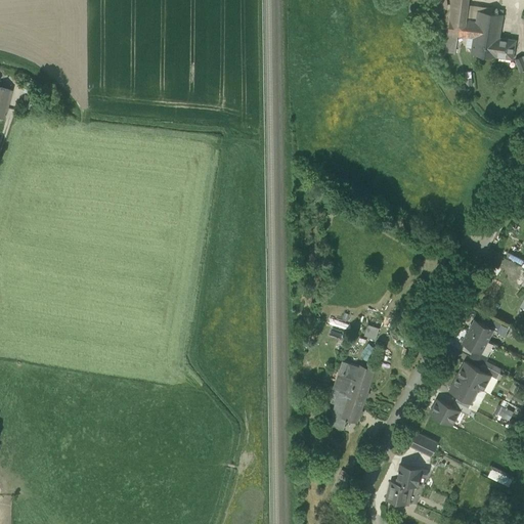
[(446,0),(434,0),(437,13),(448,11),(446,0)]
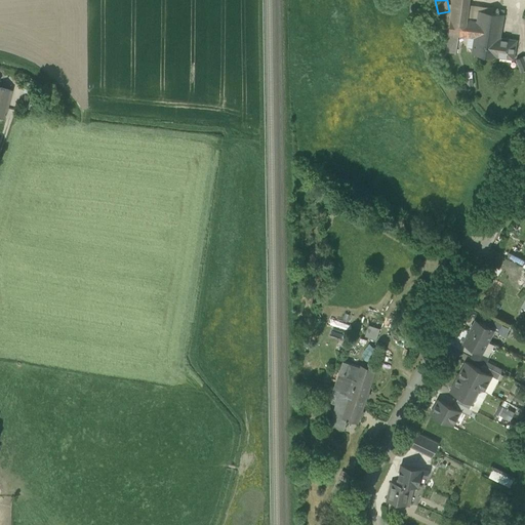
[(452,0),(449,34),(458,36),(468,37),(474,38),(475,33),(477,22),(468,19),(469,5),(469,0),(452,0)]
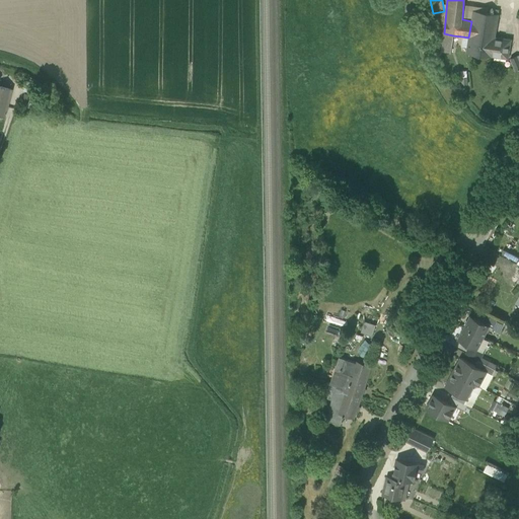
[(488,8),(463,5),(462,19),(471,21),(473,11),(487,13),(488,8)]
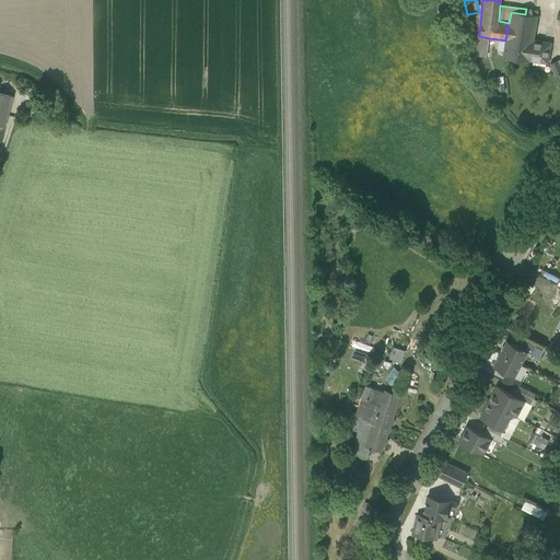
[(534,39),(538,15),(525,14),(511,12),(509,23),(506,35),(534,39)]
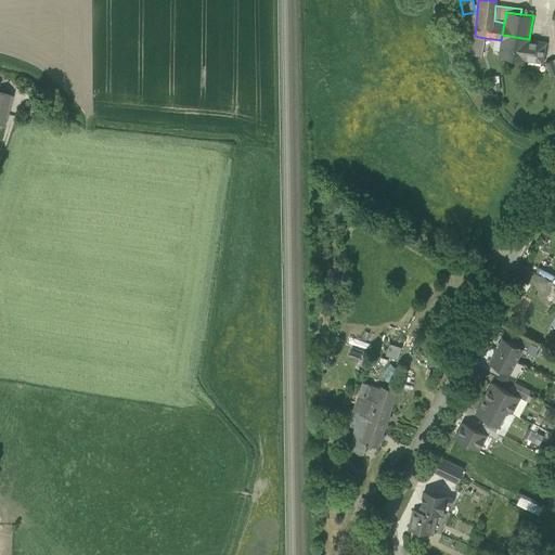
[(499,56),(543,63),(546,42),(529,39),(502,35),(501,40),(500,51),(499,56)]
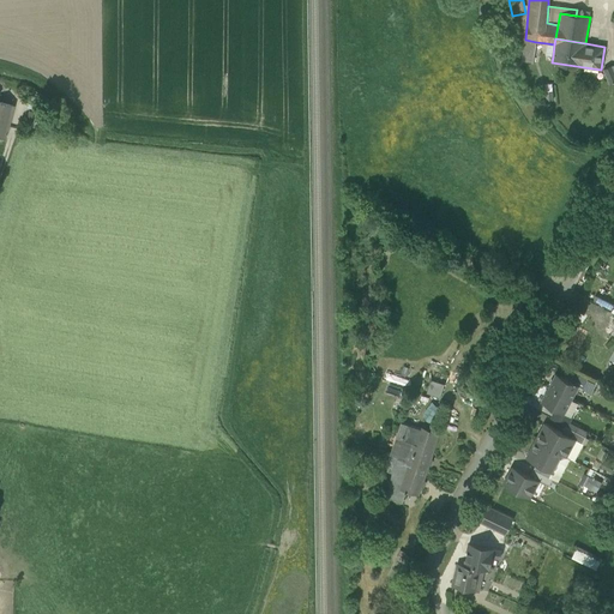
[(534,62),(536,42),(525,40),(523,61),(534,62)]
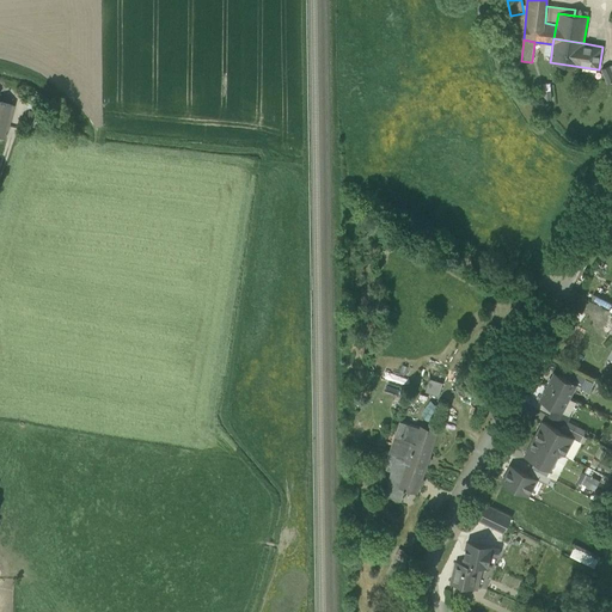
[(611,65),(601,69),(607,84),(611,81),(611,65)]
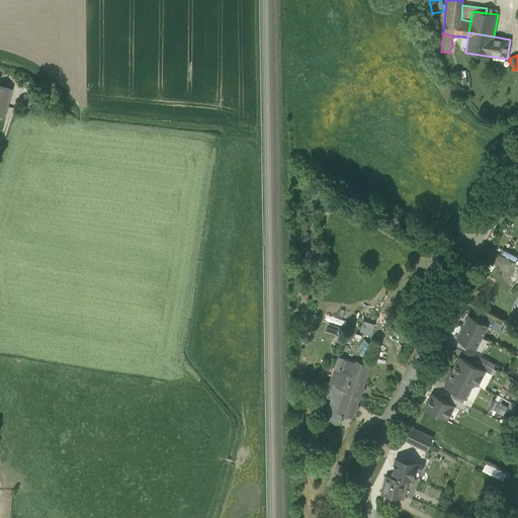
[(0,115),(3,116),(10,89),(0,85),(0,115)]
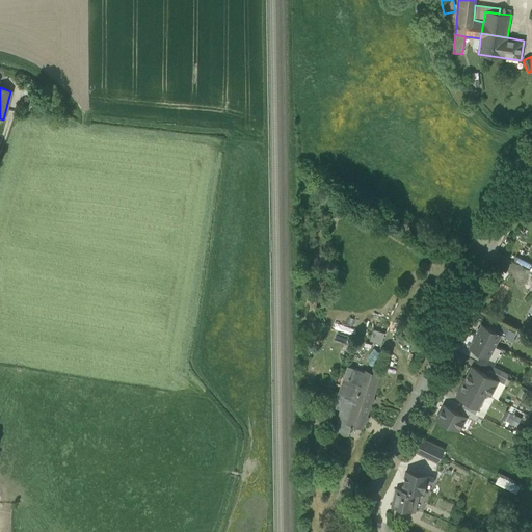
[(501,335),(505,337),(510,327),(499,322),(495,330),(501,334),(501,335)]
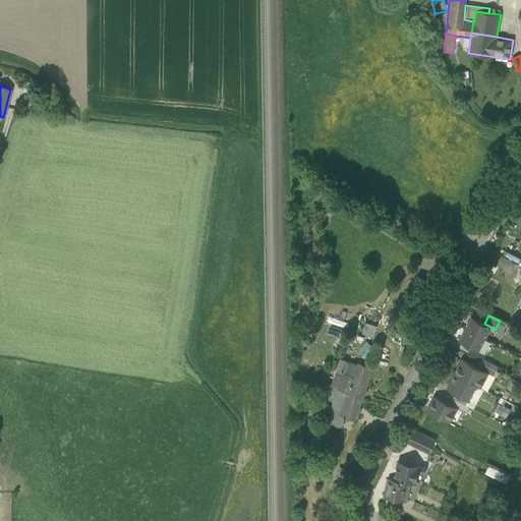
[(472,317),(466,329),(484,339),(490,328),(490,327),(484,324),(472,317)]
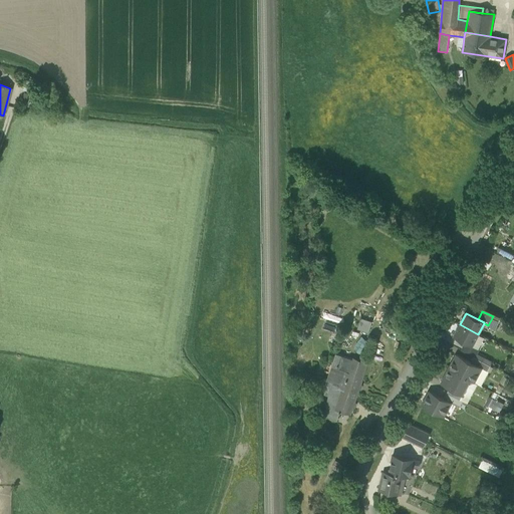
[(359,329),(367,332),(370,321),(362,319),(361,320),(359,329)]
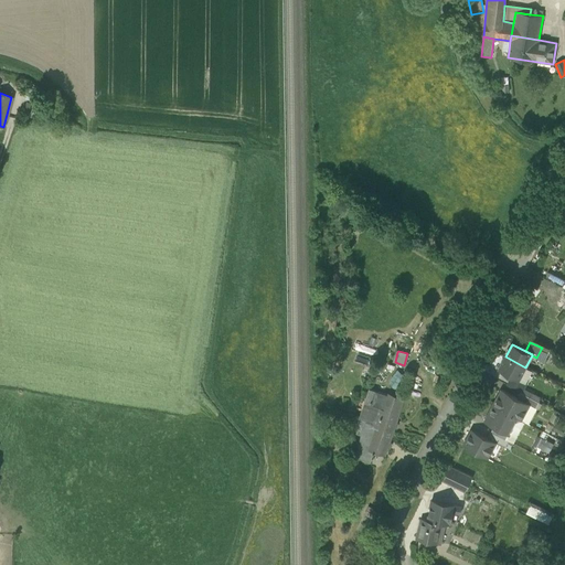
[(519,380),(525,368),(505,356),(499,369),(512,376),(519,380)]
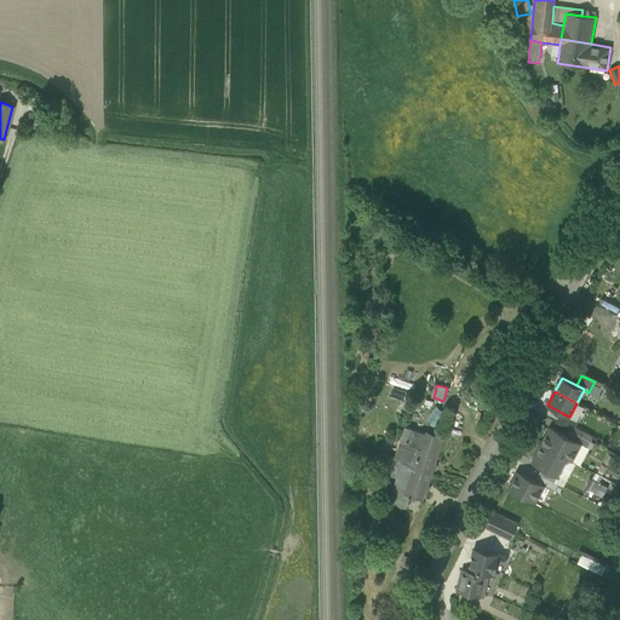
[(557,423),(570,430),(572,430),(577,420),(569,417),(562,413),(557,423)]
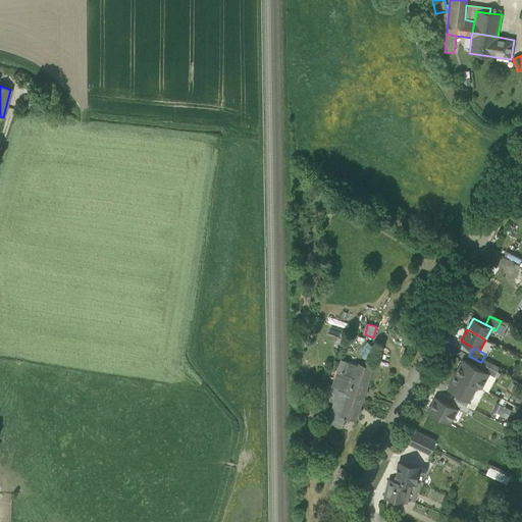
[(463,360),(456,374),(477,385),(477,386),(481,387),(488,373),(478,367),(463,360)]
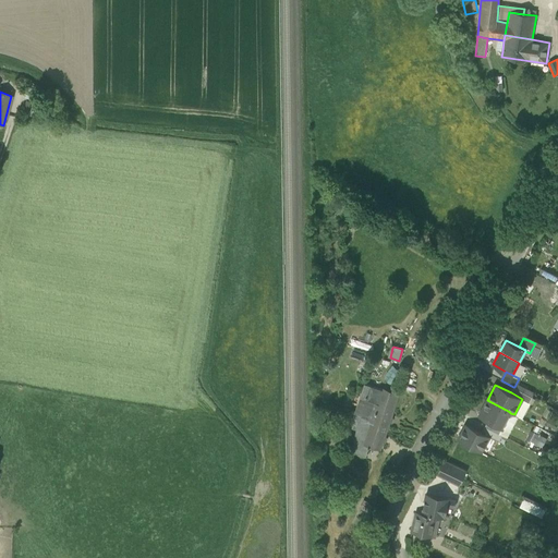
[(364,392),(355,419),(367,423),(368,420),(388,426),(395,409),(393,409),(398,395),(371,386),(368,393),(364,392)]
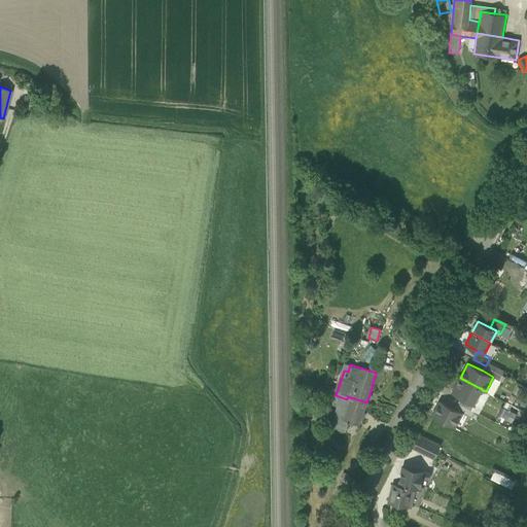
[(502,375),(486,365),(485,365),(483,371),(493,377),(499,380),(502,375)]
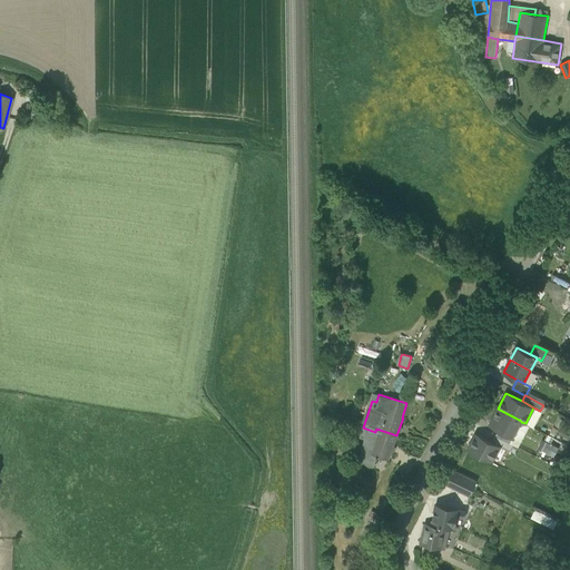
[(513,436),(521,422),(521,421),(498,409),(489,424),(499,429),(513,436)]
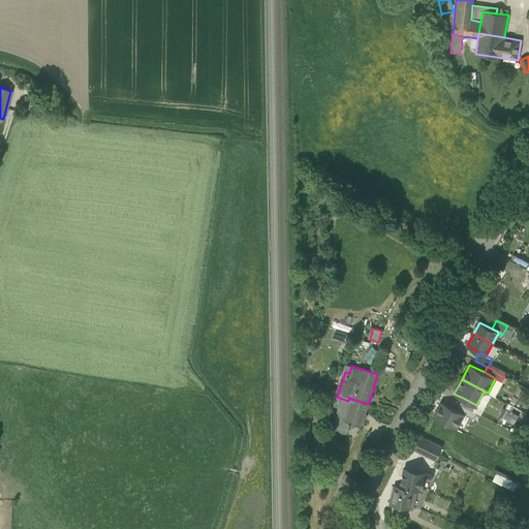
[(340,408),(337,418),(349,423),(361,427),(368,404),(349,398),(348,401),(337,397),(334,406),(340,408)]
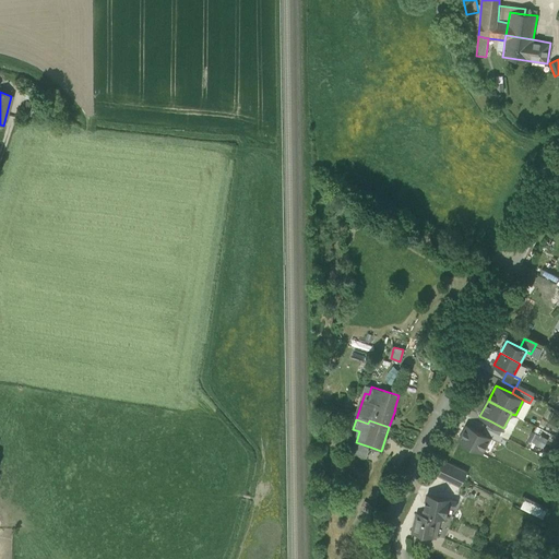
[(489,420),(486,427),(500,435),(503,428),(489,420)]
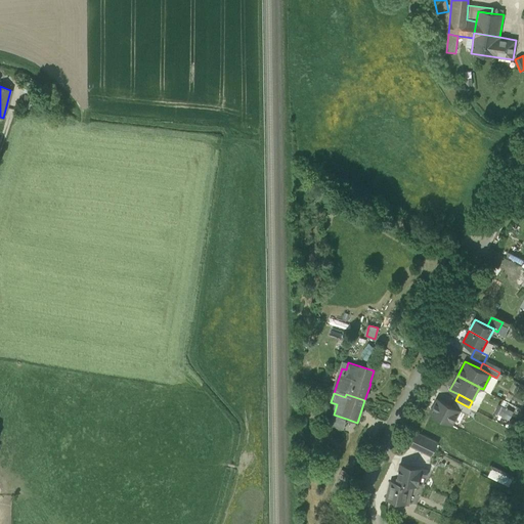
[(430,412),(451,425),(460,410),(452,406),(437,398),(430,412)]
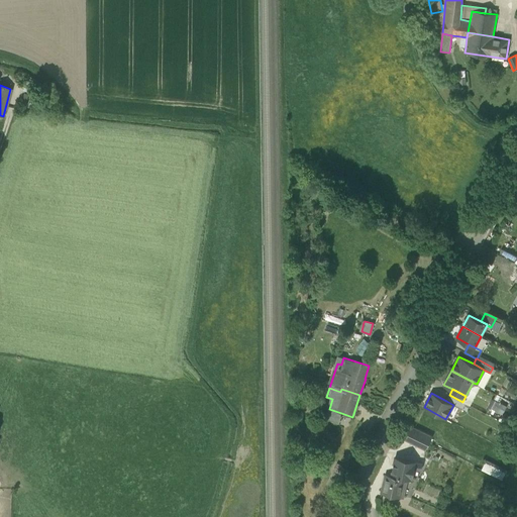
[(466,403),(462,402),(449,395),(446,401),(453,405),(462,409),(466,403)]
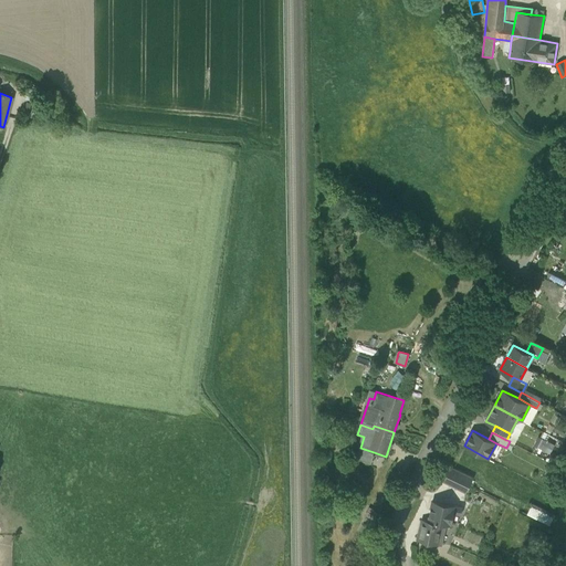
[(370,463),(374,452),(360,448),(356,459),(370,463)]
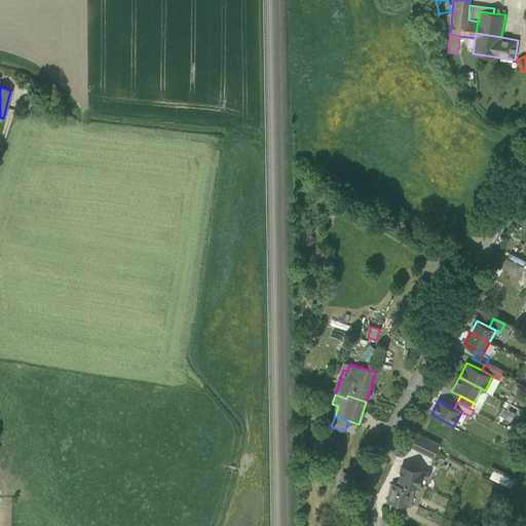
[(411,446),(434,457),(440,445),(417,434),(411,446)]
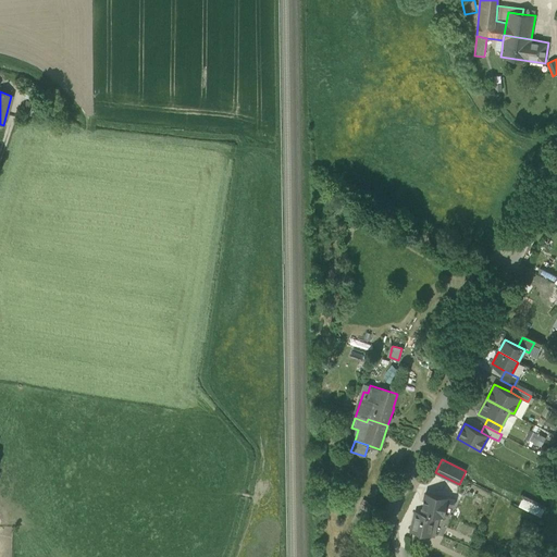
[(421,511),(421,512),(440,516),(444,517),(447,505),(448,497),(425,493),(421,511)]
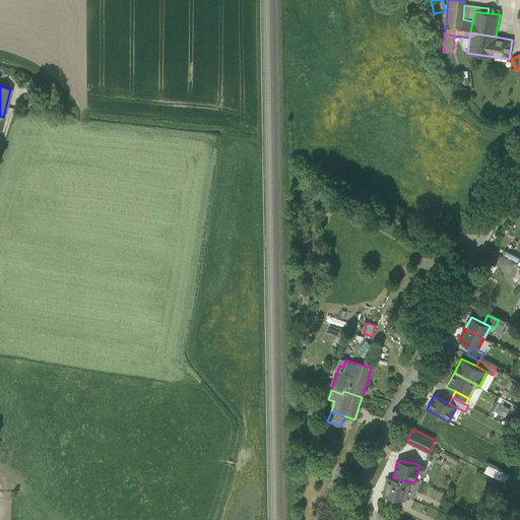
[(505,481),(509,474),(489,464),(484,471),(505,481)]
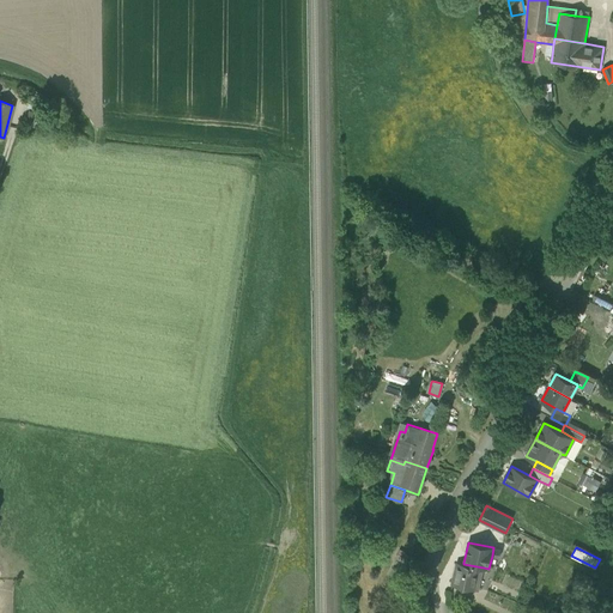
[(483,572),(484,568),(463,564),(457,562),(451,584),(475,589),(479,572),(483,572)]
